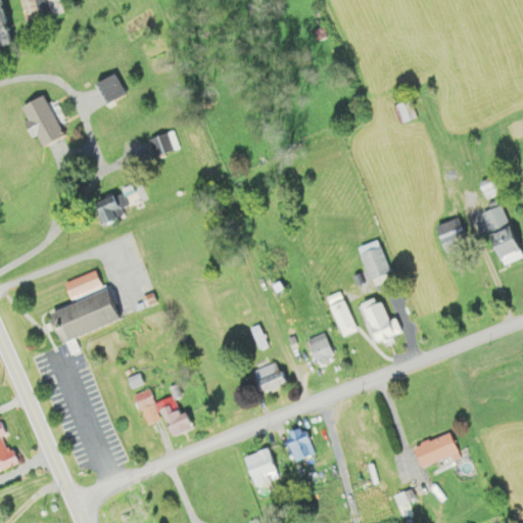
[(0,41),(9,39),(0,3),(0,41)]
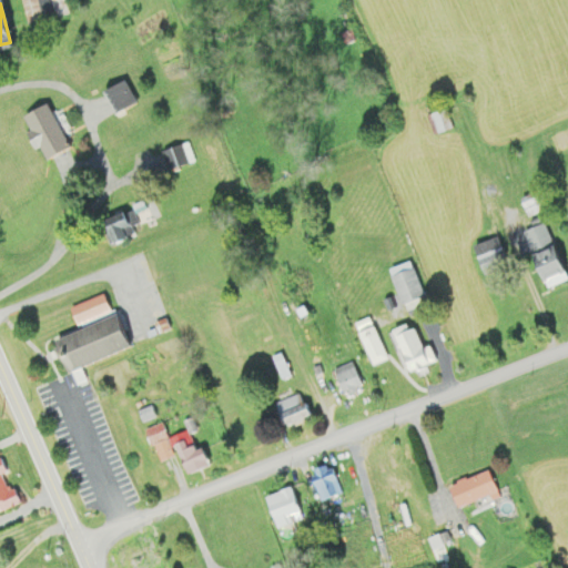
[(100,92),(123,79),(138,102),(114,115),(100,92)]
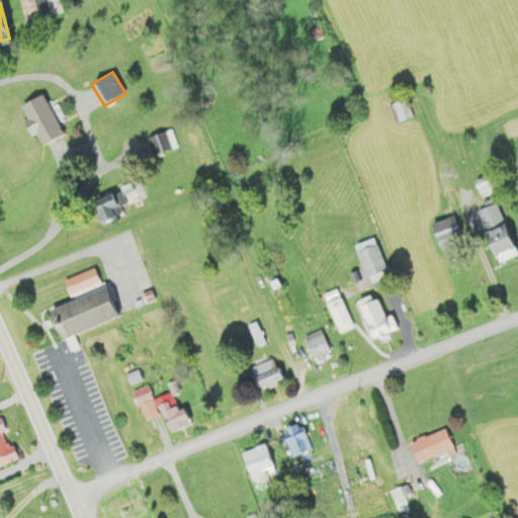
[(20,107),(42,94),(65,134),(42,147),(20,107)]
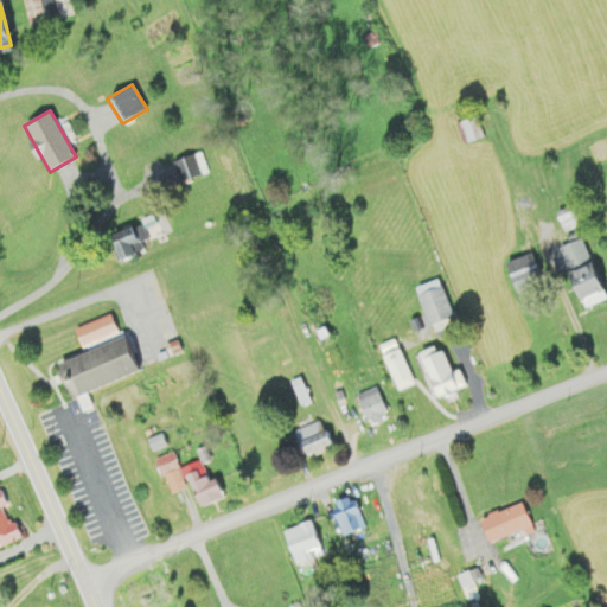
[(455,123),(475,116),(481,136),(462,144),(455,123)]
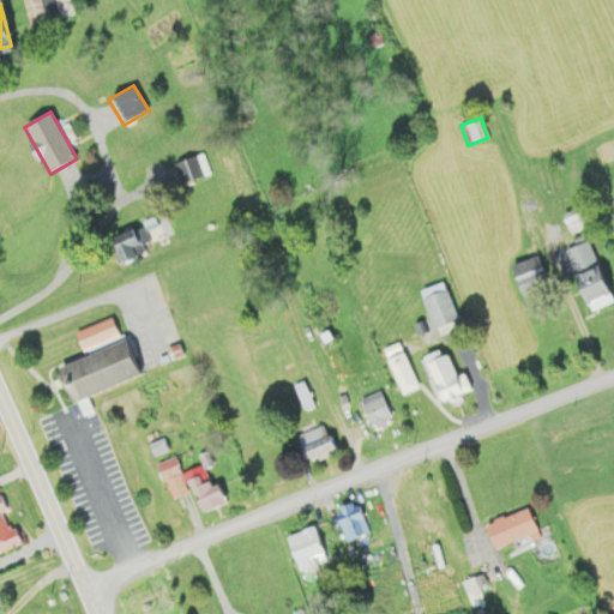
[(173,166),(196,156),(204,175),(181,186),(173,166)]
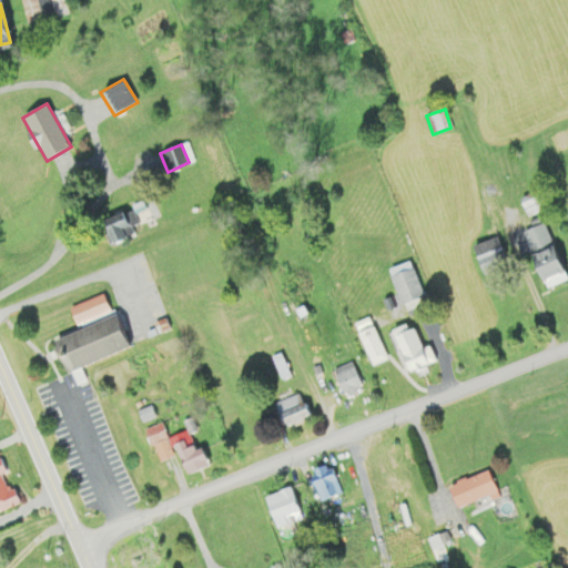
[(519,204),(528,219),(546,209),(537,194),(519,204)]
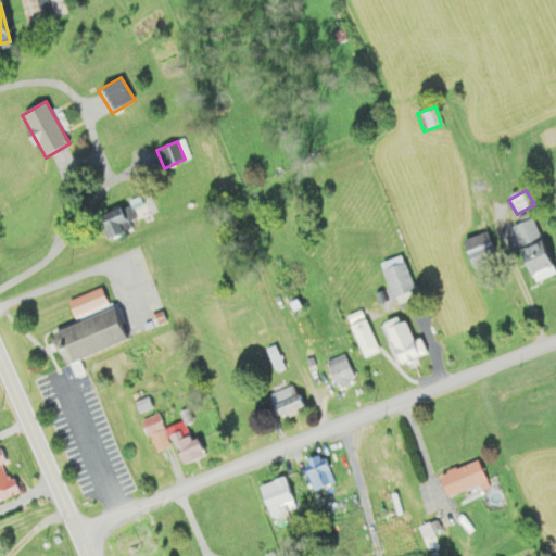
[(98,219),(126,209),(134,228),(105,239),(98,219)]
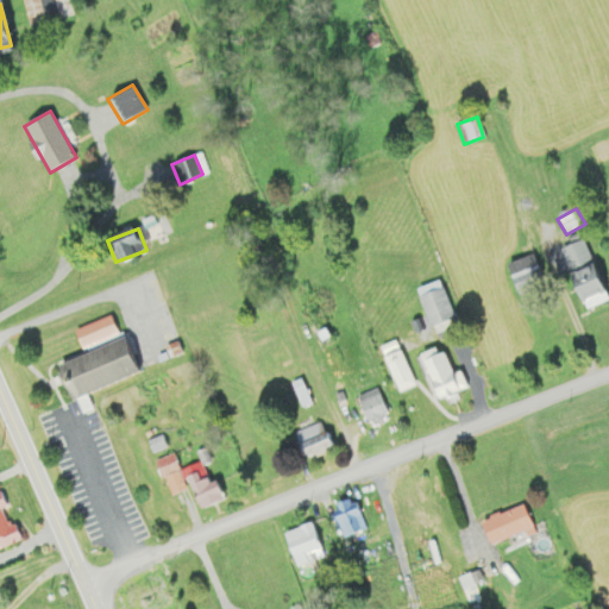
[(558,249),(582,239),(606,296),(582,306),(558,249)]
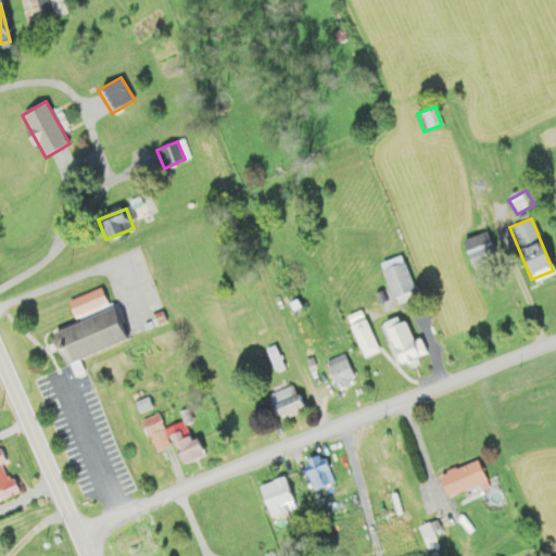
[(464,240),(484,231),(496,261),(475,268),(464,240)]
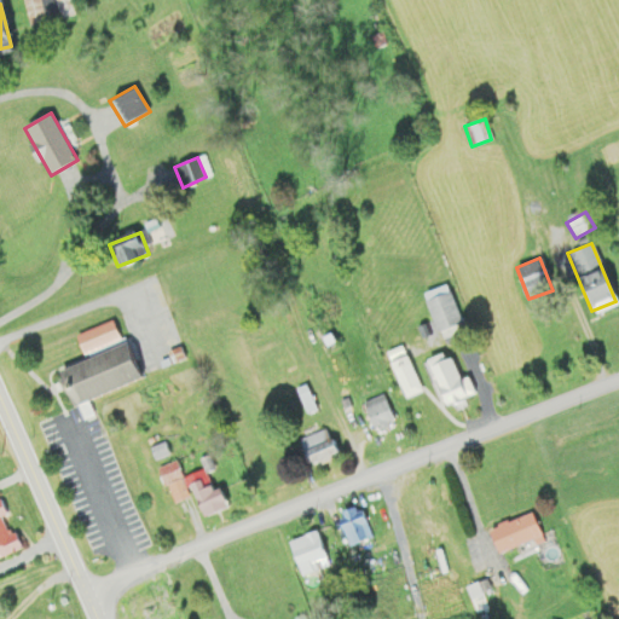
[(74,334),(81,350),(116,334),(109,318),(74,334)]
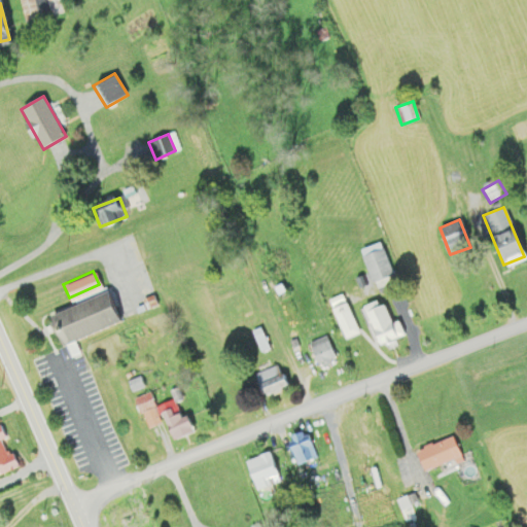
[(48,316),(62,346),(117,320),(104,290),(48,316)]
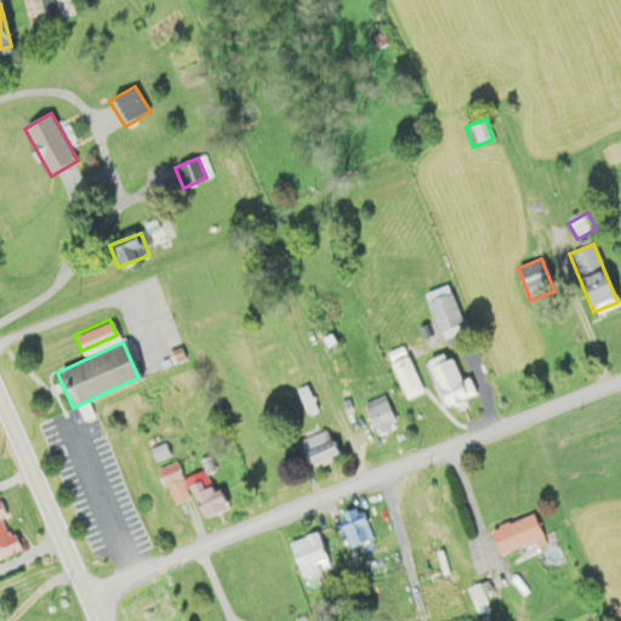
[(437,376),(455,368),(468,397),(450,405),(437,376)]
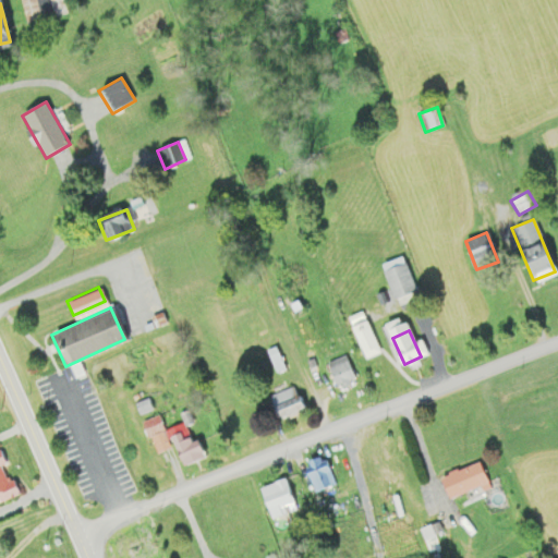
[(266,351),(275,375),(283,372),(274,348),(266,351)]
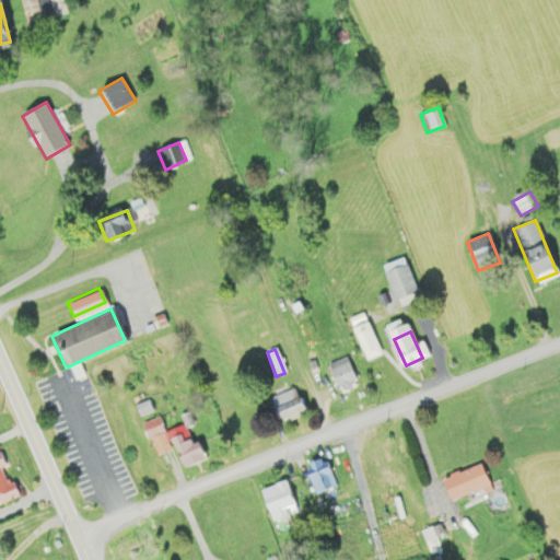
[(327,364),(348,356),(357,378),(335,386),(327,364)]
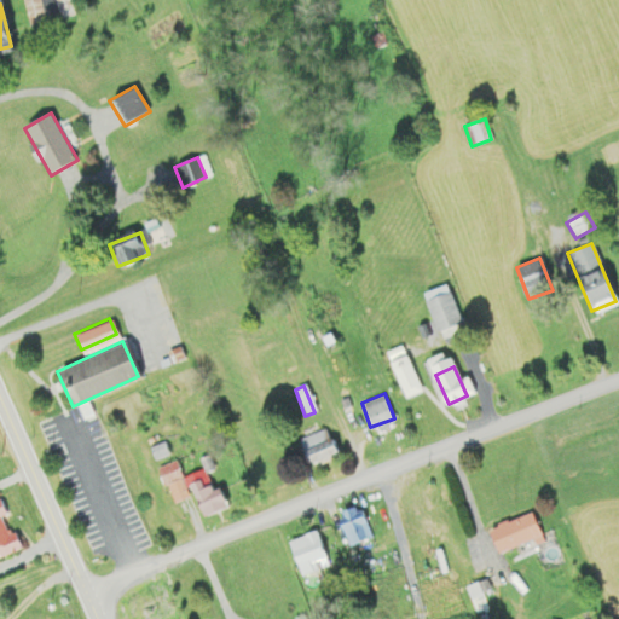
[(301,438),(324,431),(334,457),(311,466),(301,438)]
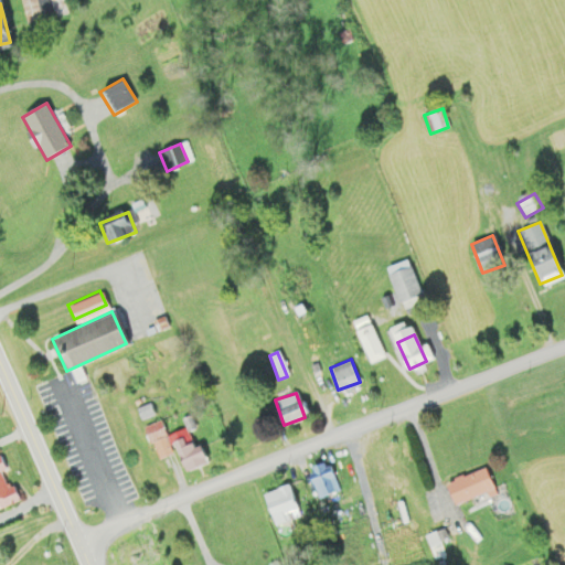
[(140,418),(136,407),(150,402),(155,413),(140,418)]
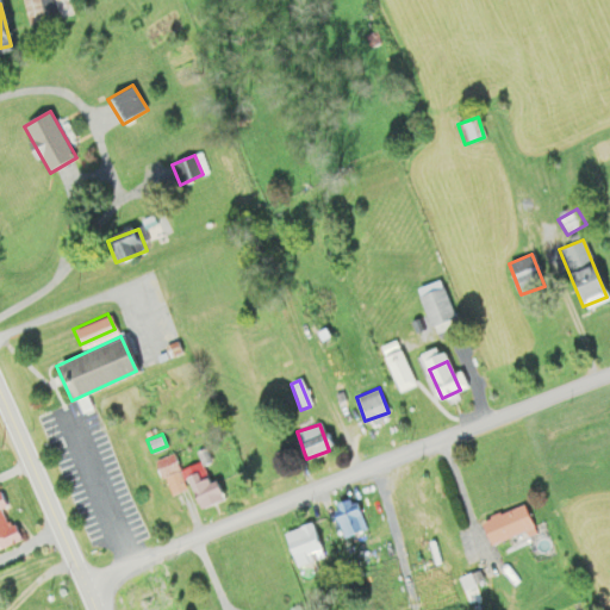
[(154,461),(170,454),(178,471),(163,477),(160,478),(154,461)]
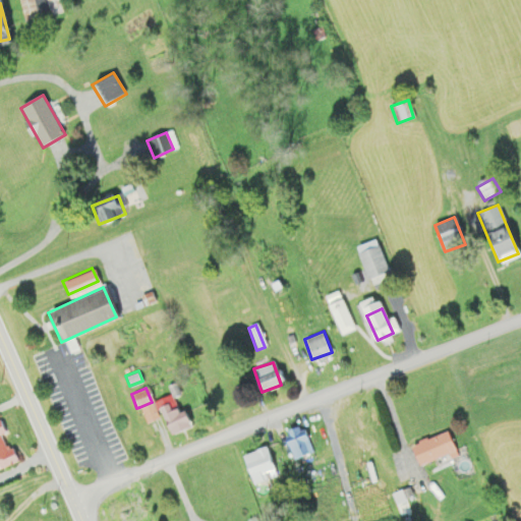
[(160,408),(175,401),(181,414),(186,412),(192,425),(172,435),(160,408)]
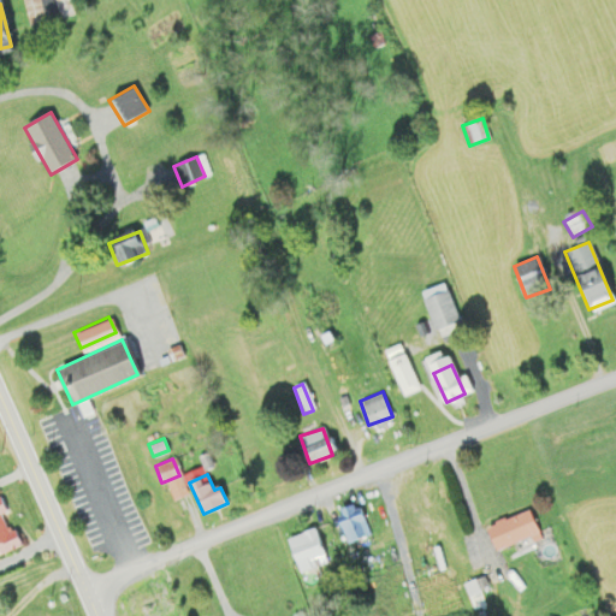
[(165,481),(179,475),(187,496),(172,502),(165,481)]
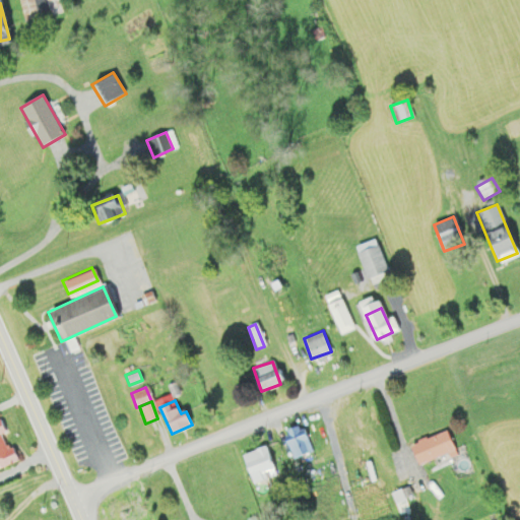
[(0,468),(18,462),(11,446),(6,448),(1,435),(6,434),(0,420),(0,419),(0,468)]
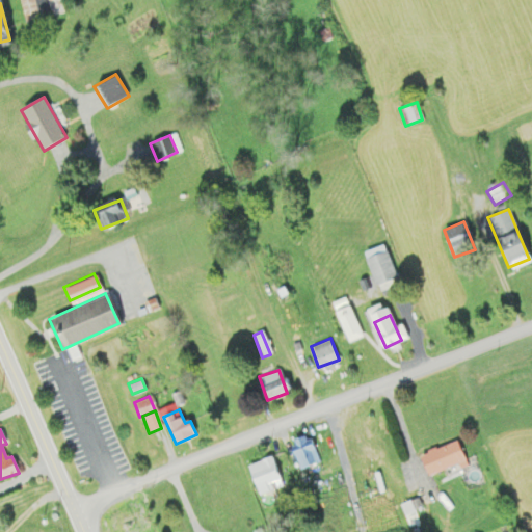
[(293,441),(300,469),(318,464),(311,436),(293,441)]
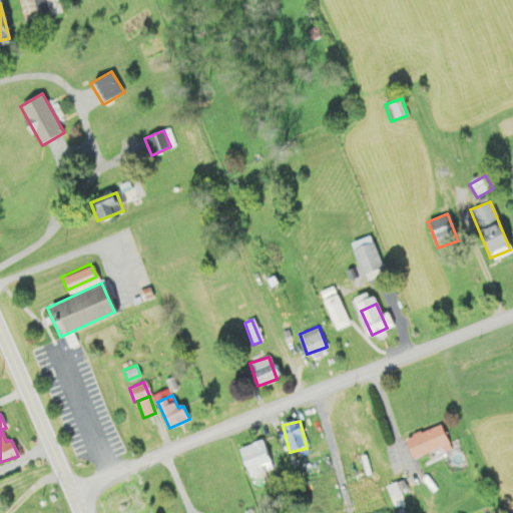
[(447,447),(439,427),(403,441),(410,461),(447,447)]
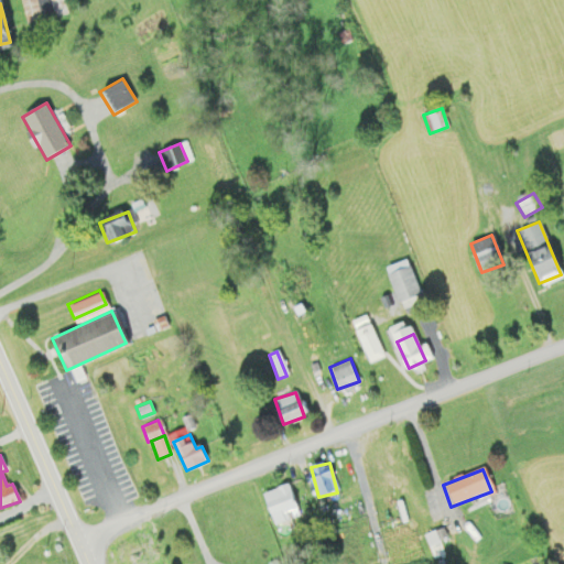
[(268,496),(292,487),(305,518),(281,524),(268,496)]
